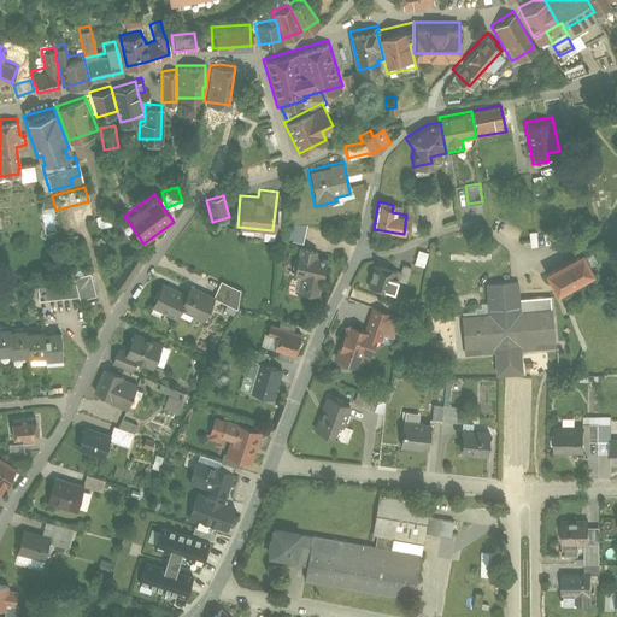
[(287,240),(300,244),(305,227),(291,227),(287,240)]
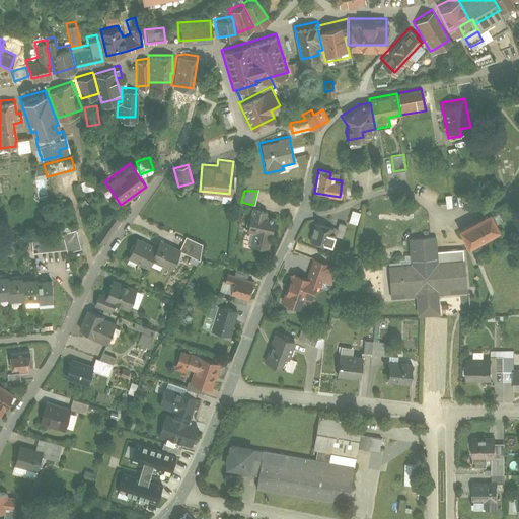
[(468,193),(457,193),(458,204),(469,203),(468,193)]
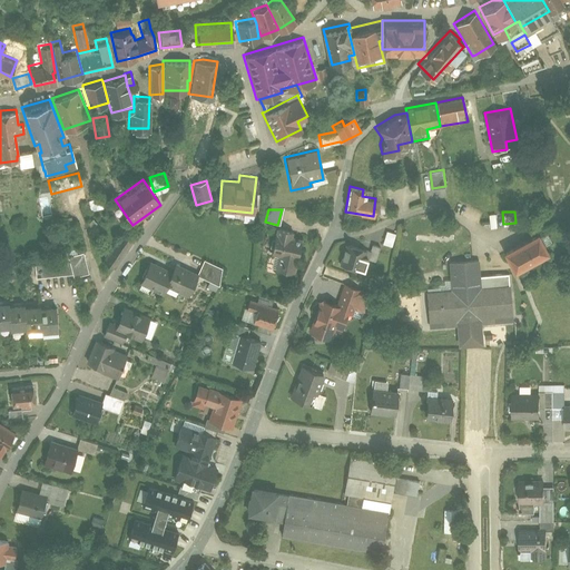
[(87,275),(81,253),(76,255),(74,249),(82,247),(77,226),(75,223),(71,223),(69,215),(57,217),(67,259),(70,275),(71,278),(87,275)]
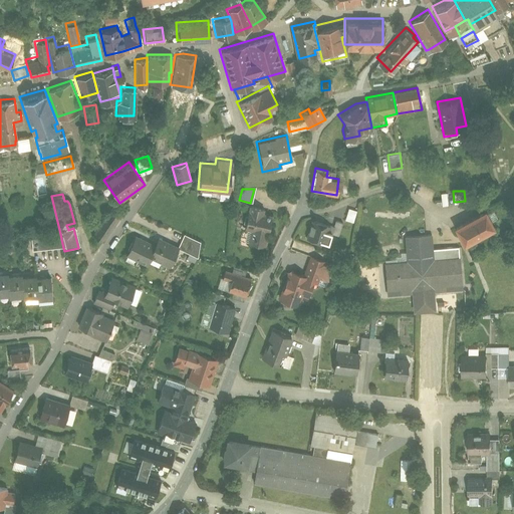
[(263,209),(248,205),(243,229),(245,230),(242,241),(265,246),(271,215),(262,213),(263,209)]
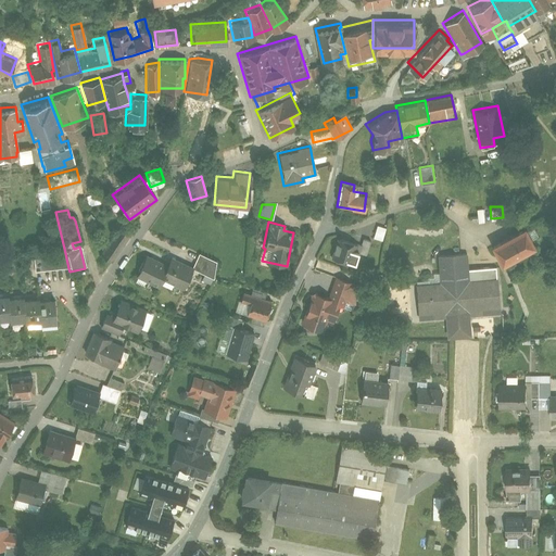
[(374,237),(383,238),(386,226),(377,224),(374,237)]
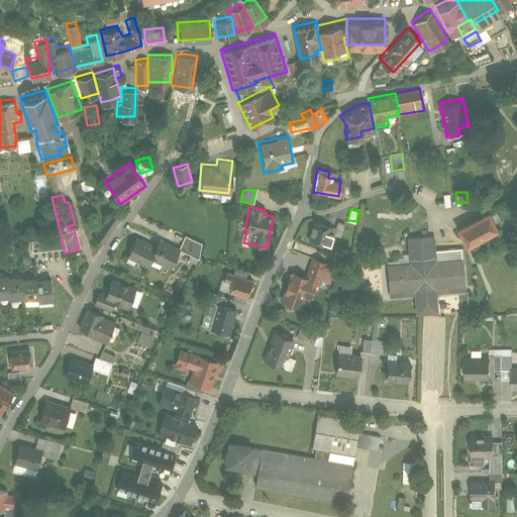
[(457,225),(468,244),(501,227),(491,208),(457,225)]
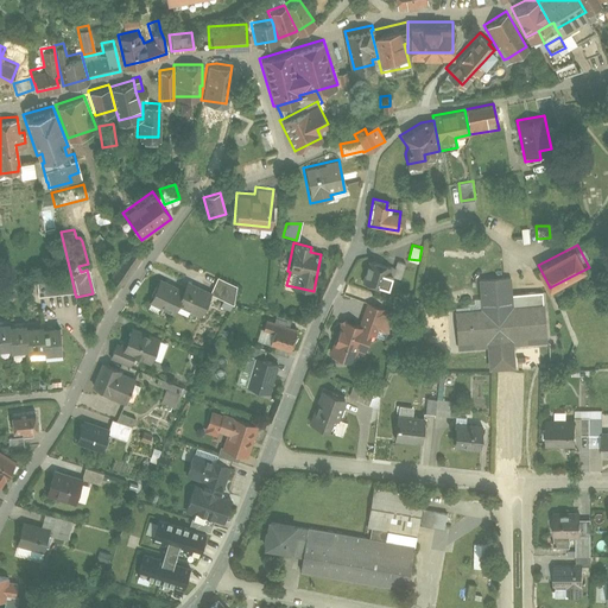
[(107,278),(120,287),(143,257),(128,247),(107,278)]
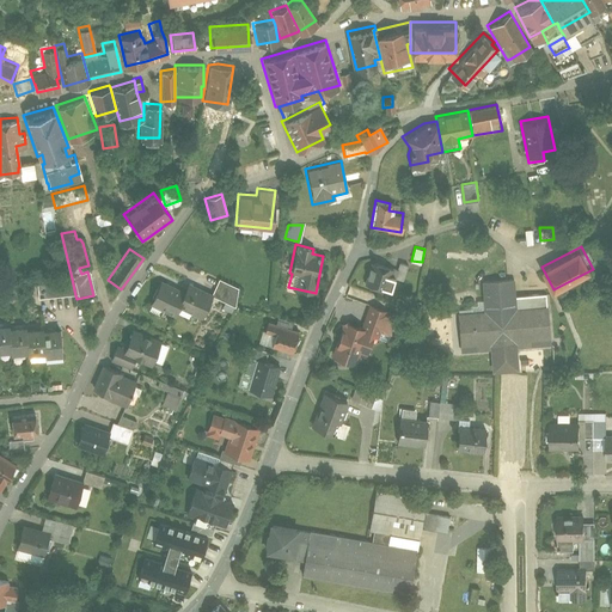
[(395,268),(369,258),(361,285),(386,293),(390,282),(402,286),(409,265),(397,261),(395,268)]
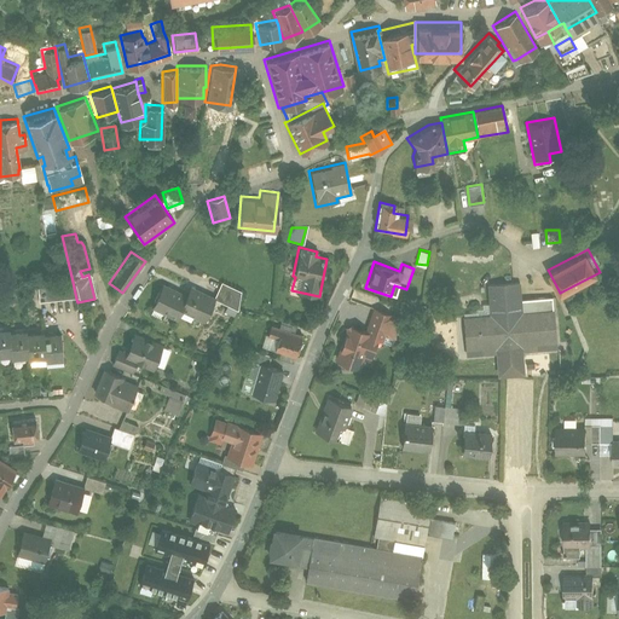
[(73,282),(55,284),(35,285),(36,304),(57,302),(76,299),(73,282)]
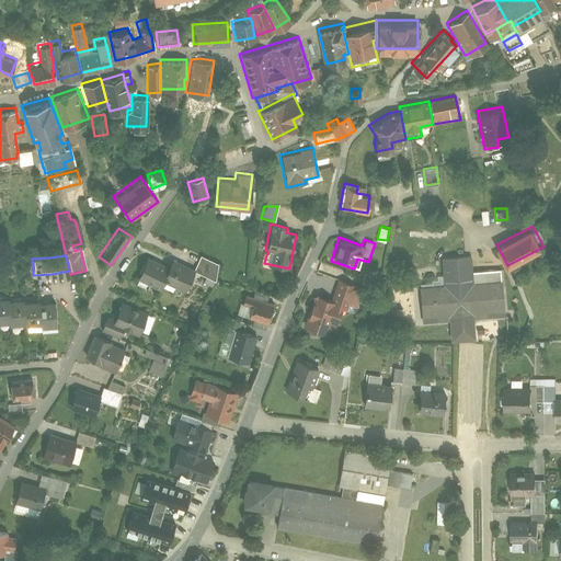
[(422,285),(425,318),(450,316),(453,338),(476,336),(474,315),(504,312),(501,270),(471,272),(470,255),(443,258),(444,283),(422,285)]
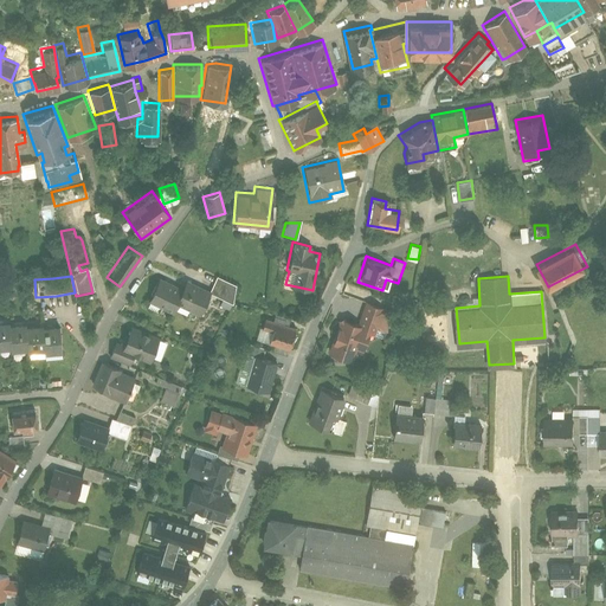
[(159,277),(147,302),(172,314),(175,305),(198,316),(208,292),(231,304),(233,285),(216,277),(208,291),(184,279),(179,288),(159,277)]
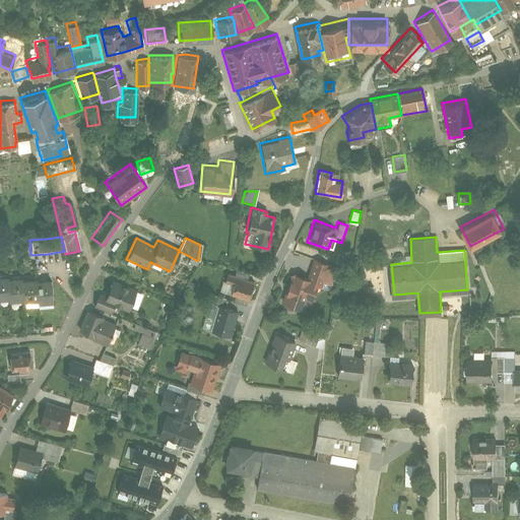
[(305,277),(289,272),(278,305),(309,316),(318,288),(325,291),(331,275),(330,264),(312,258),(305,277)]
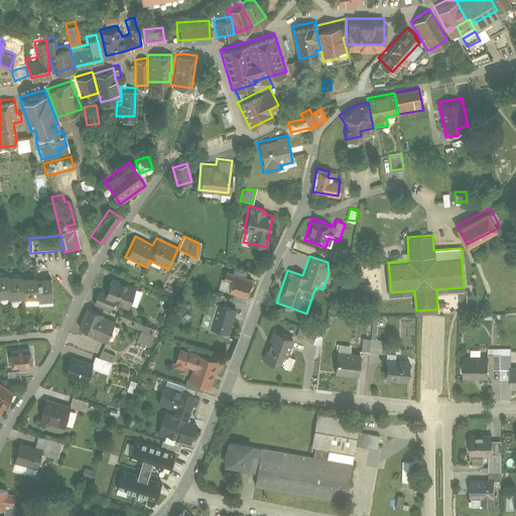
[(245,298),(251,279),(244,277),(245,272),(233,268),(231,273),(224,271),(218,290),(245,298)]
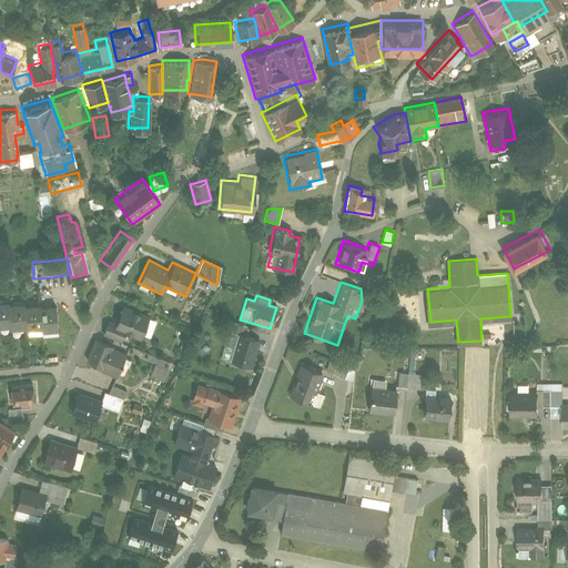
[(22,302),(6,304),(8,325),(8,327),(24,326),(22,305),(22,302)]
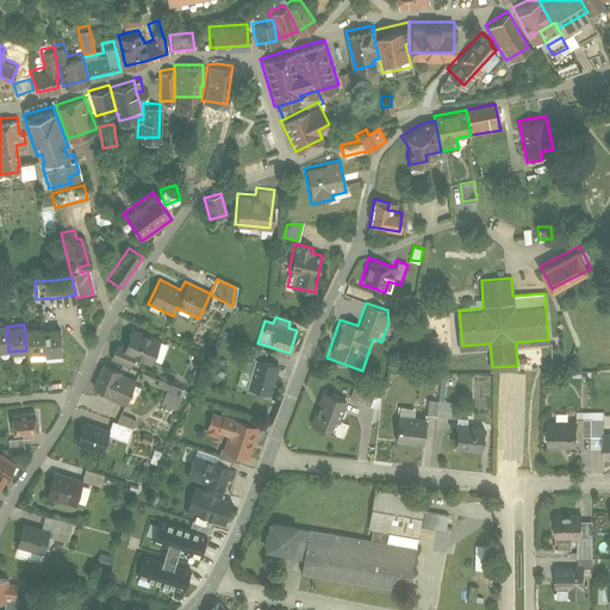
[(41,327),(24,328),(26,350),(26,354),(43,352),(42,329),(41,327)]
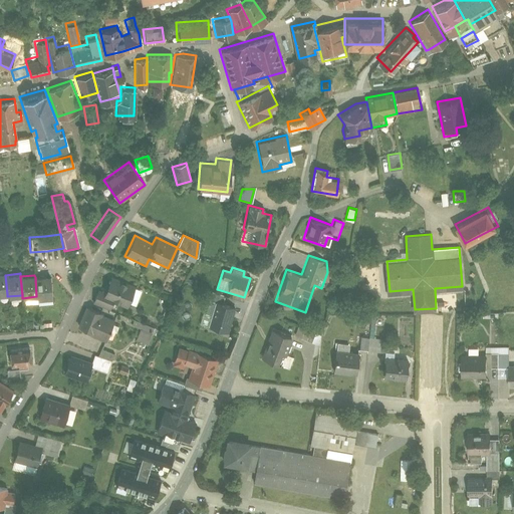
[(95,289),(90,303),(102,307),(100,312),(105,314),(106,309),(108,310),(111,302),(125,307),(134,284),(108,275),(102,292),(95,289)]
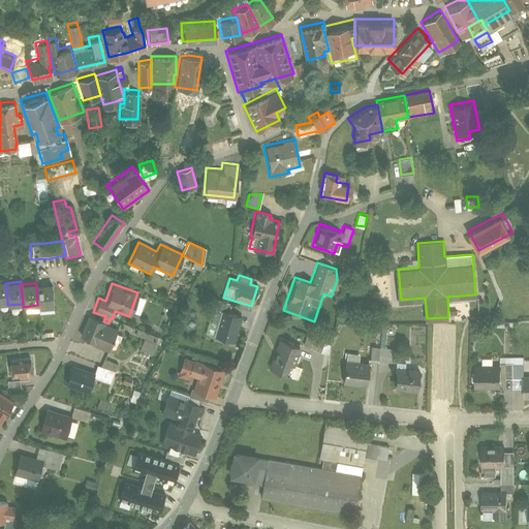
[(51,284),(36,285),(37,305),(38,308),(53,307),(51,284)]
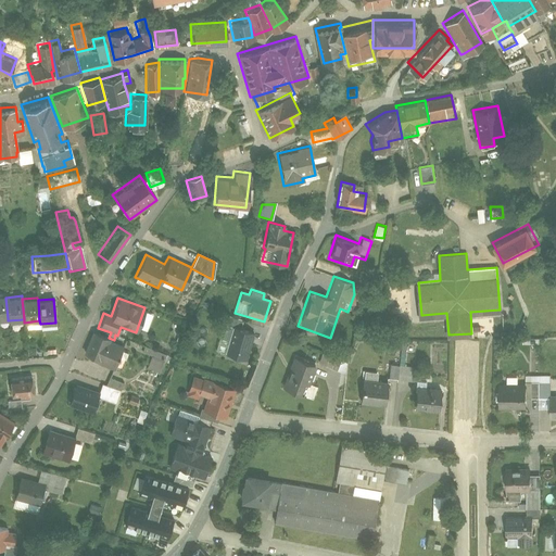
[(245,361),(253,335),(238,330),(241,321),(227,318),(225,326),(230,328),(223,354),(245,361)]
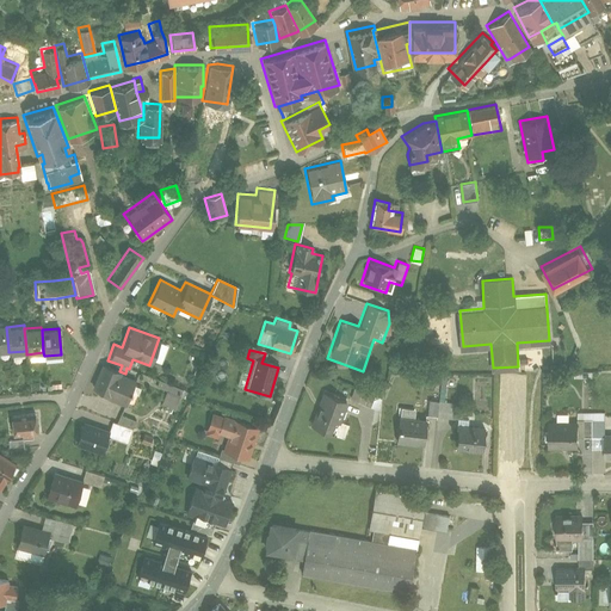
[(134,380),(99,364),(90,388),(104,394),(103,397),(123,406),(124,403),(131,406),(140,388),(131,384),(134,380)]
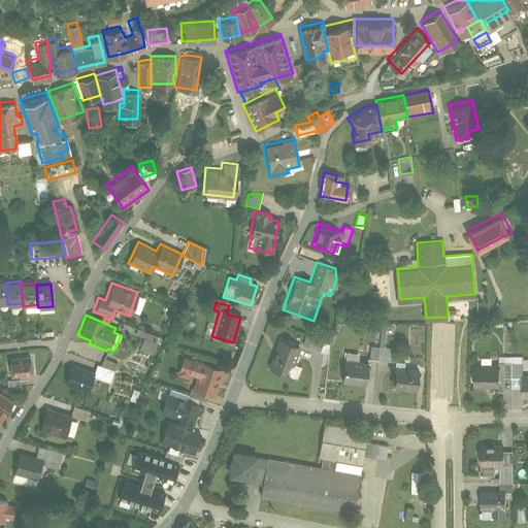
[(144,336),(139,350),(152,354),(159,335),(132,326),(130,331),(144,336)]
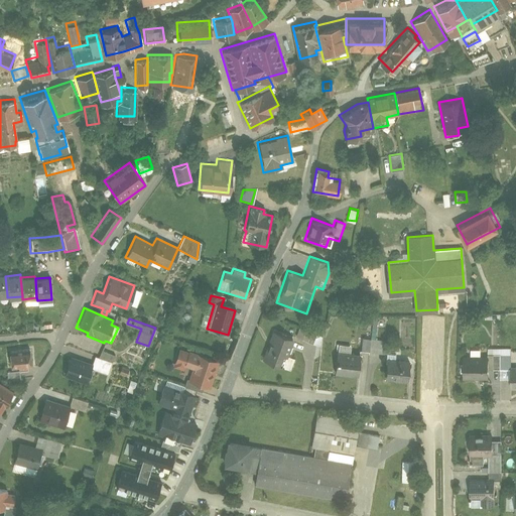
[(317,335),(296,328),(293,338),(313,345),(317,335)]
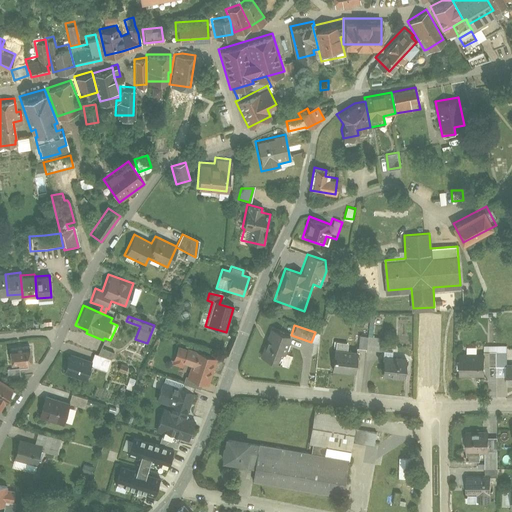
[(291,337),(268,329),(257,359),(280,367),(291,337)]
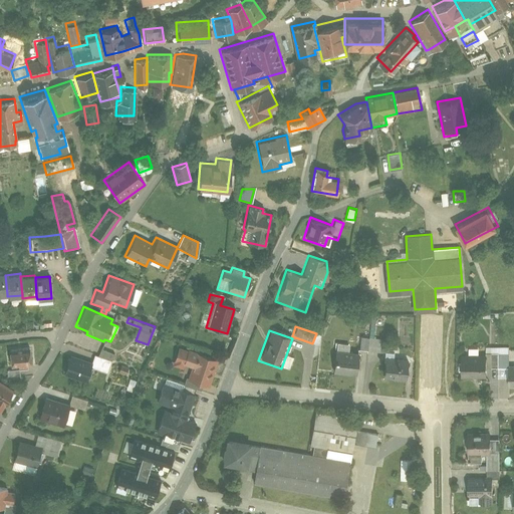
[(359,337),(358,349),(366,350),(368,338),(359,337)]
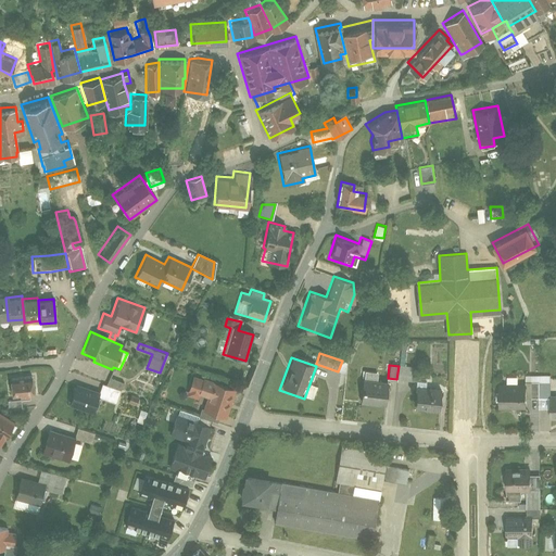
[(412,367),(399,366),(396,379),(411,381),(412,367)]
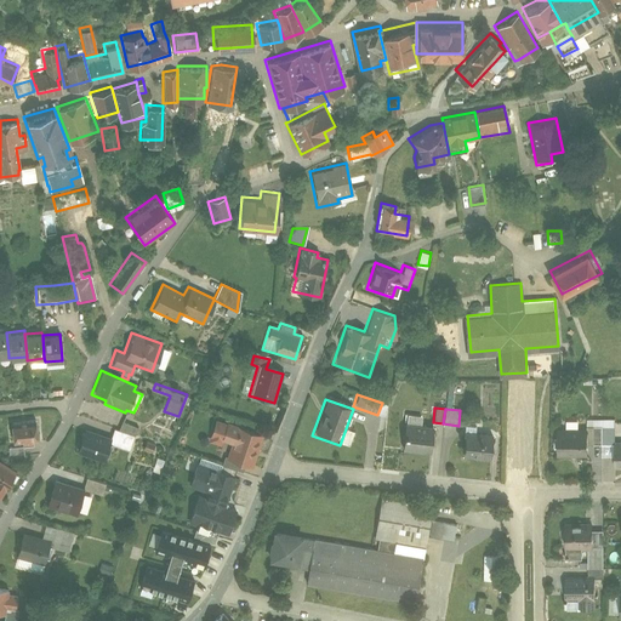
[(400,450),(428,454),(431,426),(420,425),(421,415),(406,414),(405,423),(403,422),(400,450)]
